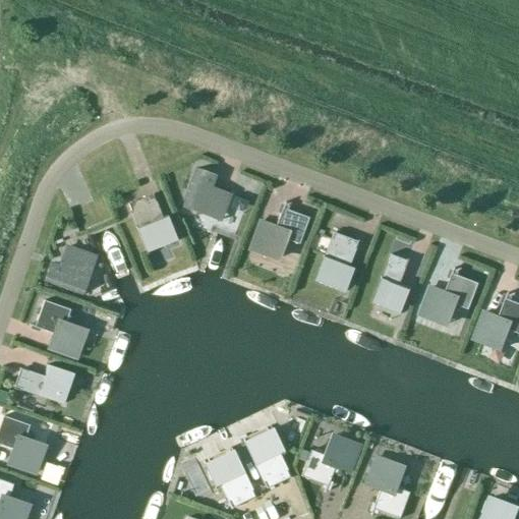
[(198,167),(184,206),(199,212),(202,207),(222,215),(230,192),(210,185),(214,173),(198,167)]
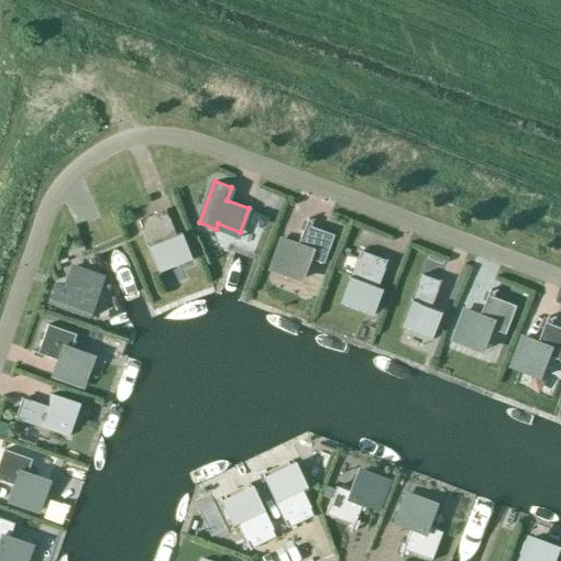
[(165,209),(140,219),(161,272),(191,260),(180,231),(175,233),(165,209)]
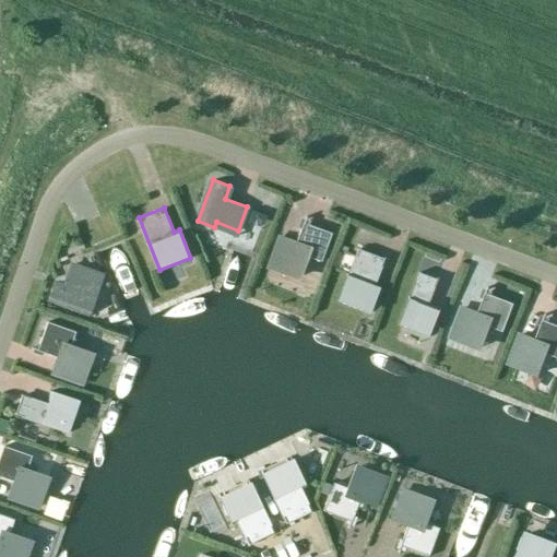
[(296,241),(282,237),(271,267),(299,276),(307,255),(322,260),(332,233),(304,222),(296,241)]
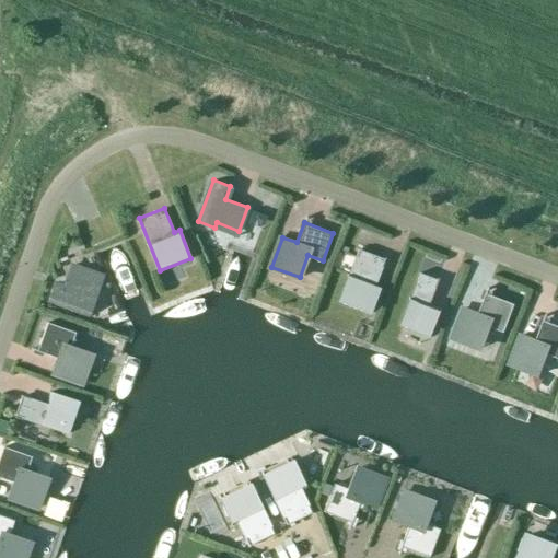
[(385,258),(359,248),(339,300),(373,313),(384,286),(375,282),(385,258)]
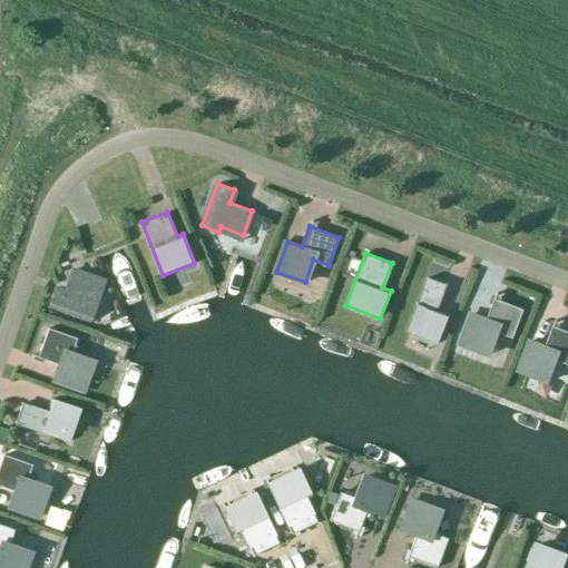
[(100,280),(74,270),(65,292),(55,289),(49,306),(91,322),(98,304),(92,302),(100,280)]
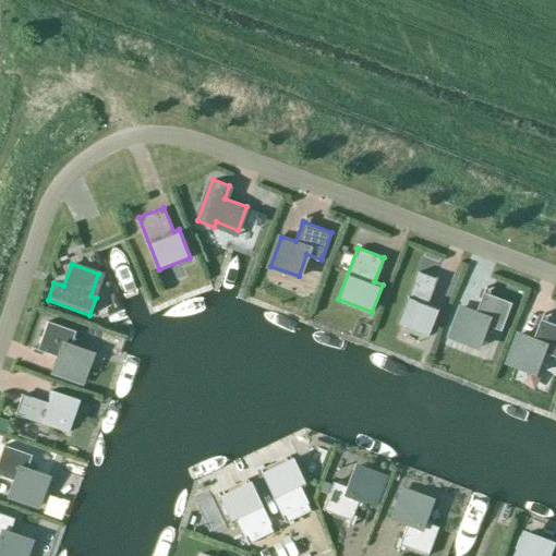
[(428,302),(438,278),(420,270),(399,323),(430,334),(440,306),(428,302)]
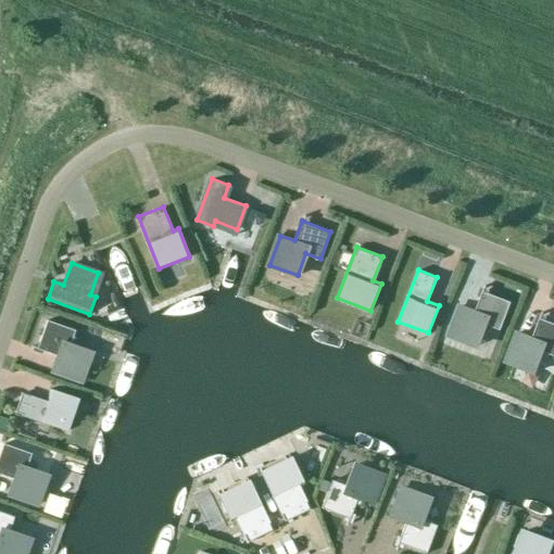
[(477,311),(462,304),(451,335),(479,345),(488,324),(502,329),(513,301),(485,290),(477,311)]
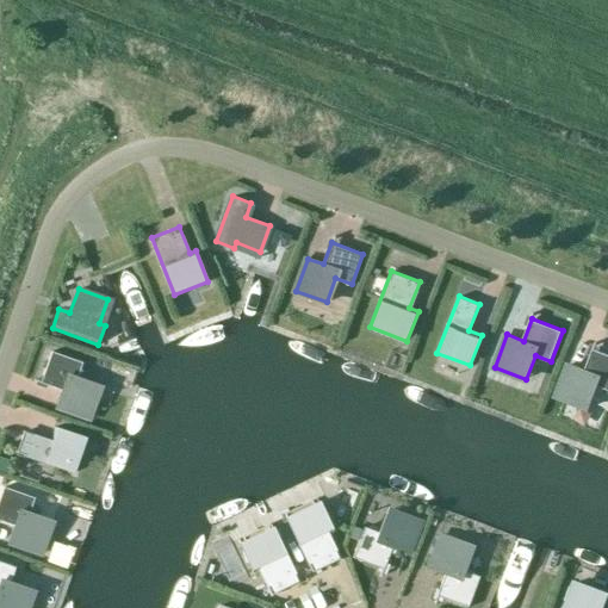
[(585,370),(570,364),(557,396),(588,408),(596,386),(607,390),(607,353),(594,348),(585,370)]
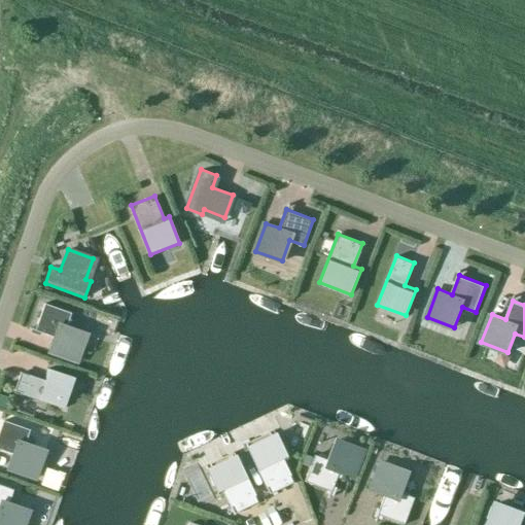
[(68,326),(73,312),(45,303),(35,329),(55,337),(49,350),(78,360),(88,333),(68,326)]
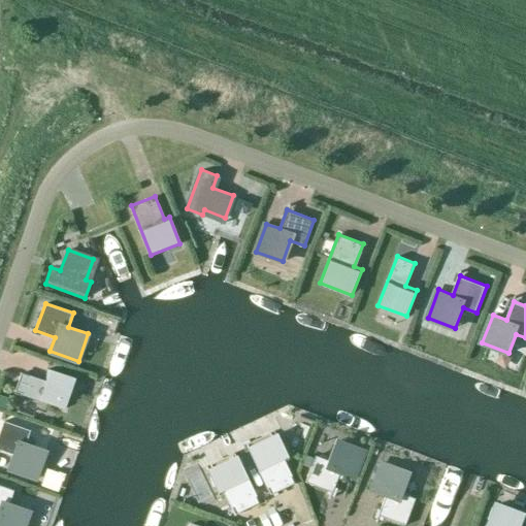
[(21,372),(14,391),(65,407),(74,383),(68,381),(69,376),(50,369),(50,368),(48,367),(43,381),(21,372)]
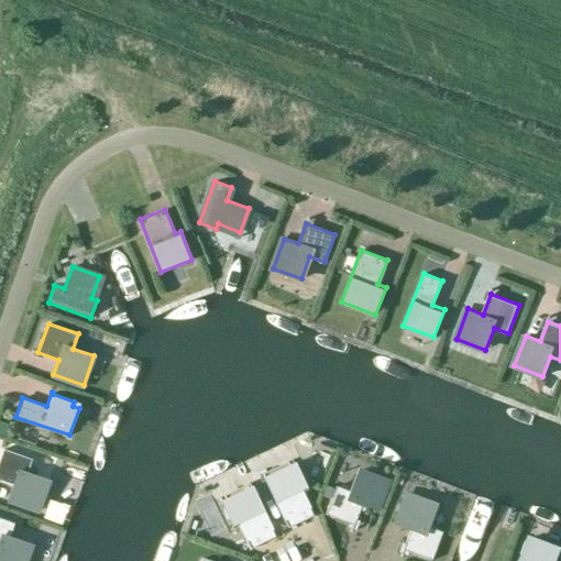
[(33,458),(4,448),(0,459),(0,479),(14,484),(10,498),(40,509),(50,481),(28,473),(33,458)]
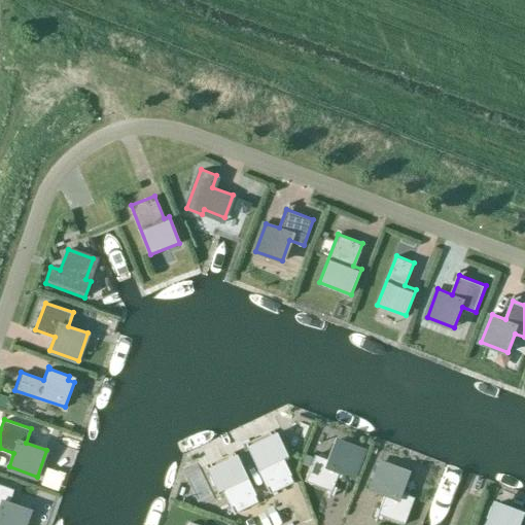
[(276,432),(248,446),(271,493),(294,482),(283,460),(289,458),(276,432)]
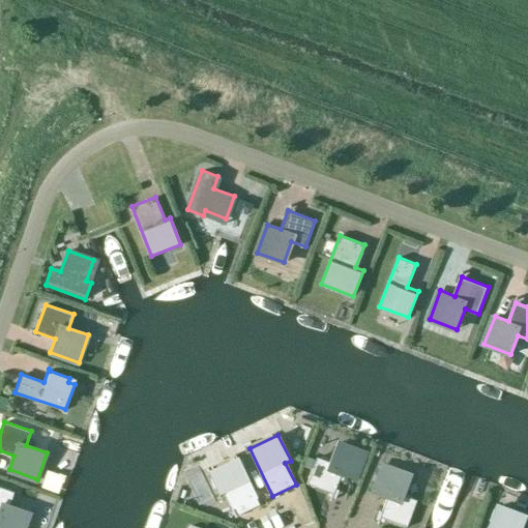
[(365,450),(339,440),(331,460),(318,455),(308,482),(334,493),(342,472),(355,477),(365,450)]
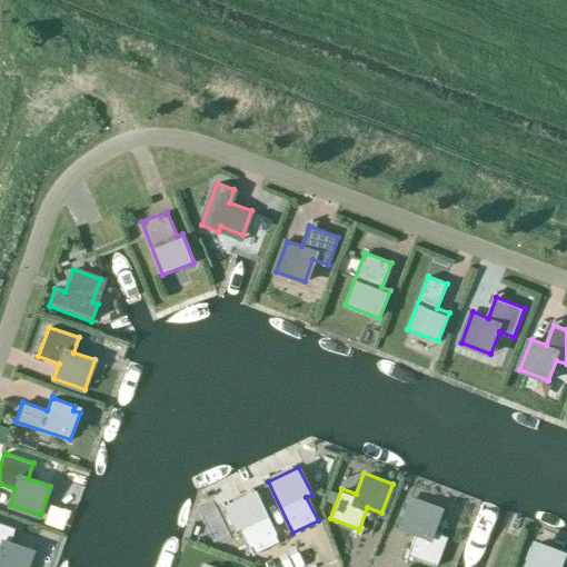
[(286,543),(261,491),(230,506),(244,533),(249,530),(260,555),(286,543)]
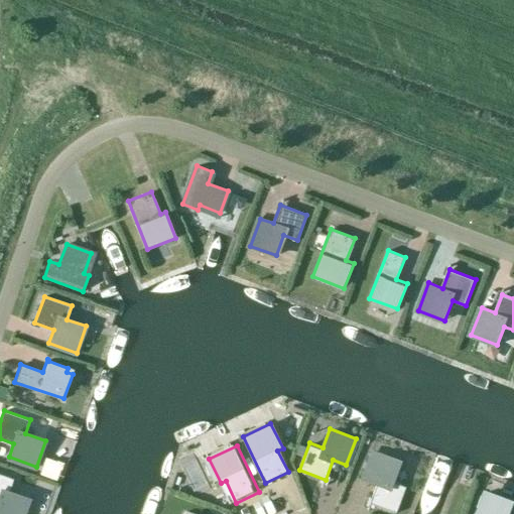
[(413,466),(387,456),(380,475),(367,470),(357,497),(383,507),(390,487),(403,492),(413,466)]
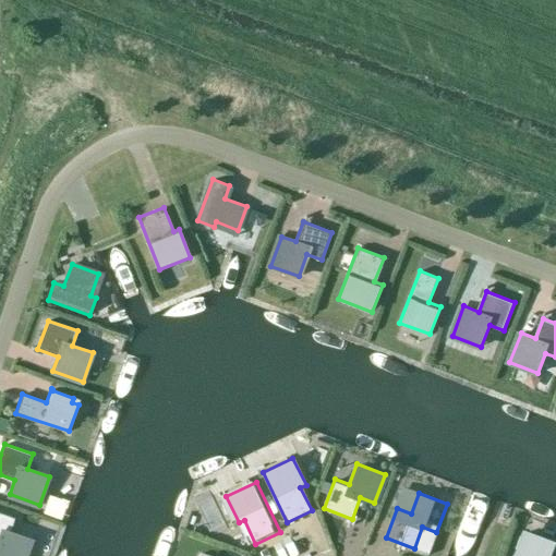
[(0,555),(25,555),(32,540),(10,532),(15,518),(0,511),(0,555)]
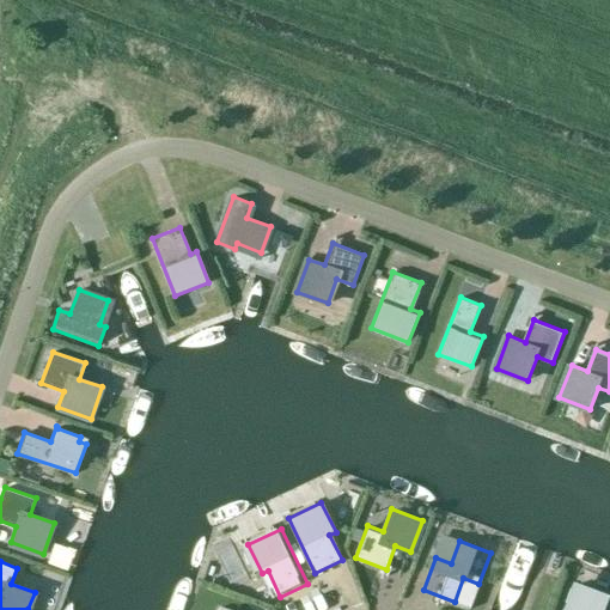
[(572,587),(562,609),(602,609),(608,593),(579,583),(577,590),(572,587)]
